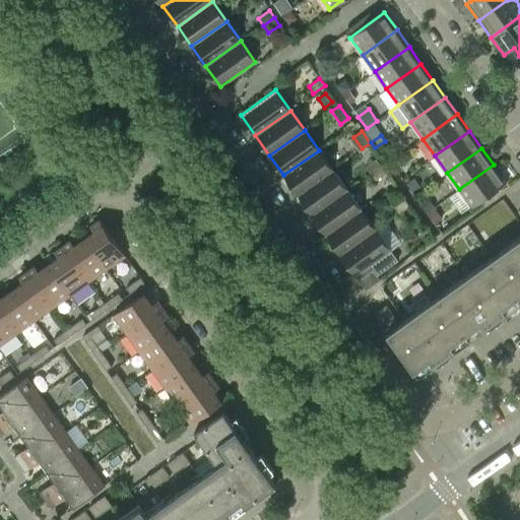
[(298,195),(333,170),(319,150),(283,175),(298,195)]
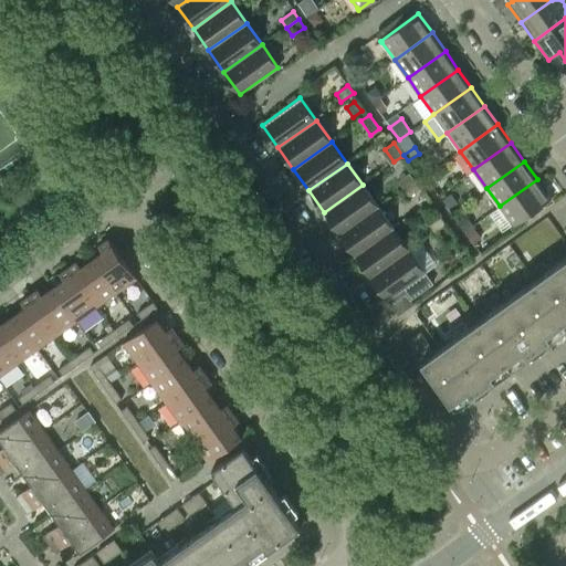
[(409,173),(397,180),(402,188),(415,180),(409,173)]
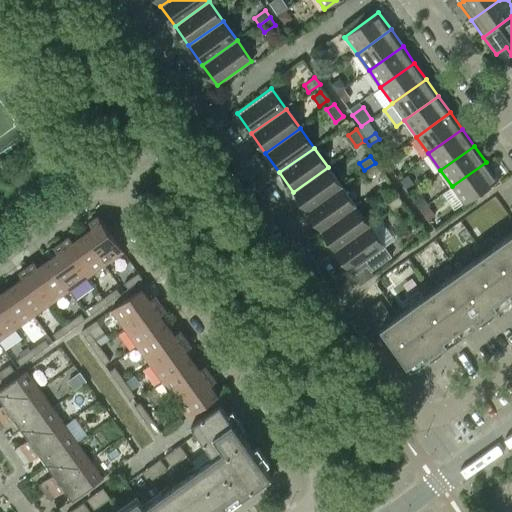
[(486,162),(452,186),(463,202),(463,203),(464,204),(498,180),(486,162)]
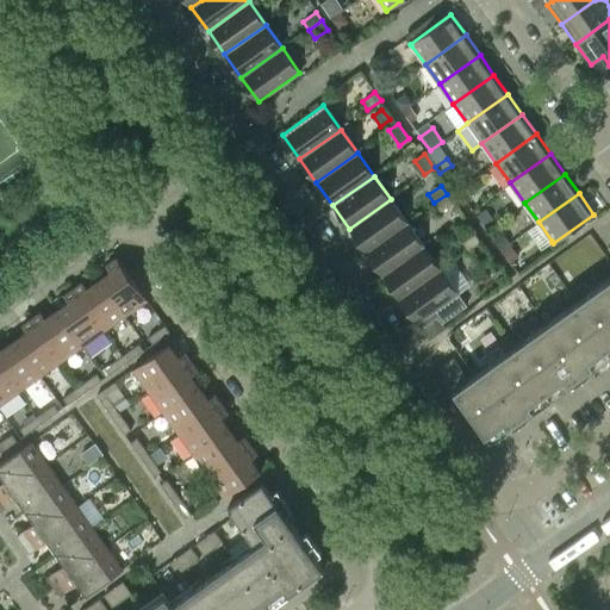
[(453,203),(447,194),(434,203),(440,211),(453,203)]
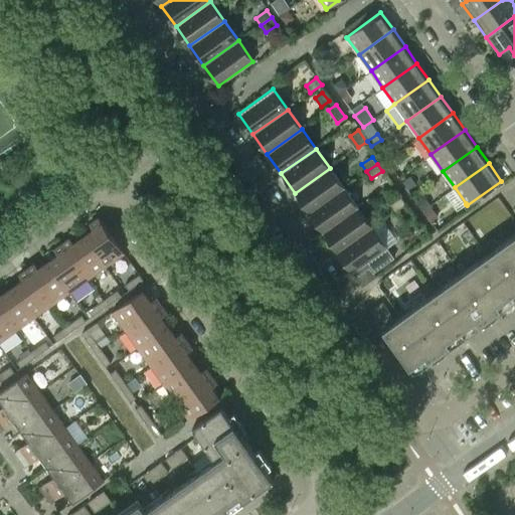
[(309,212),(343,188),(330,168),(295,193),(309,212)]
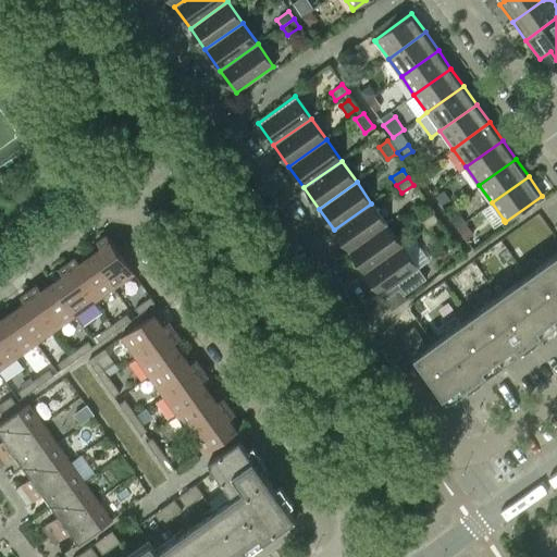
[(349,251),(386,224),(371,203),(334,230),(349,251)]
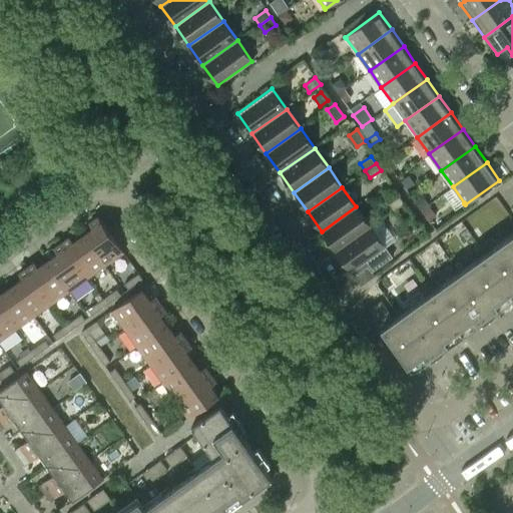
[(399,195),(388,203),(393,210),(404,202),(399,195)]
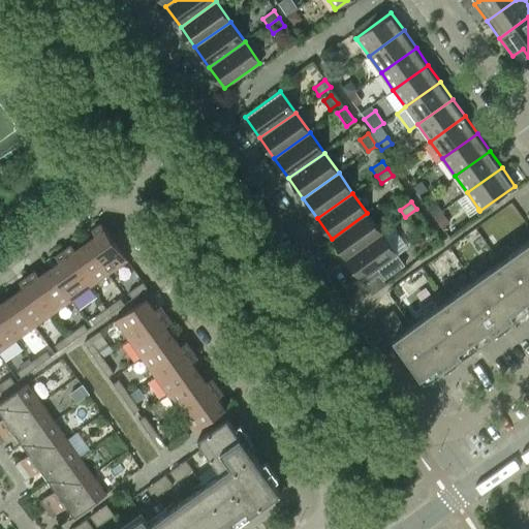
[(528,217),(528,240),(500,261),(528,301),(528,299),(528,212),(527,215),(528,217)]
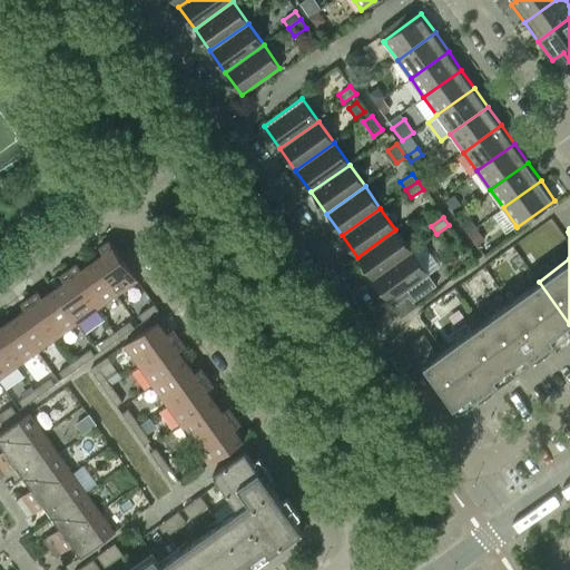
[(395,229),(357,257),(373,278),(411,252),(395,229)]
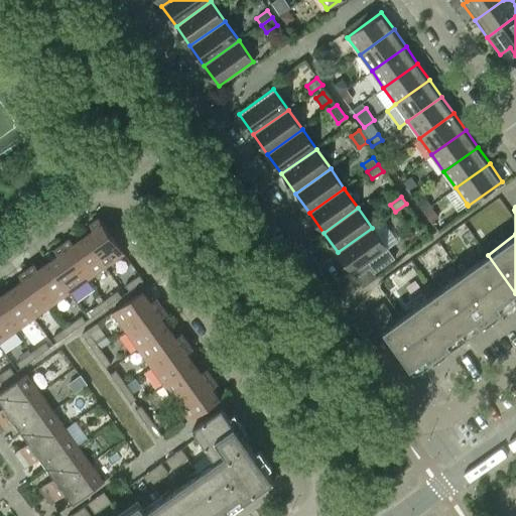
[(93,230),(84,237),(105,267),(124,254),(98,218),(89,224),(93,230)]
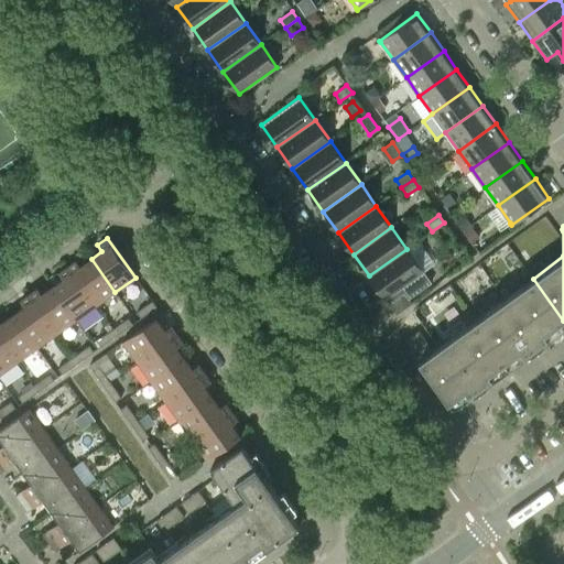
[(407,249),(369,275),(386,299),(423,271),(407,249)]
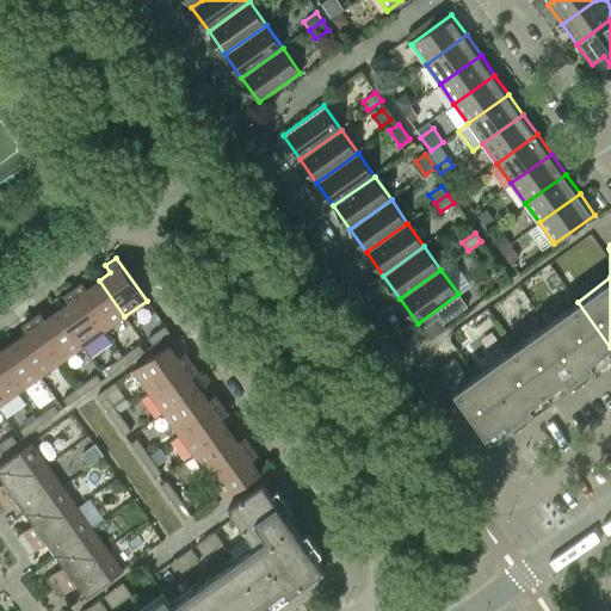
[(124,316),(99,281),(87,289),(82,282),(74,288),(104,332),(124,316)]
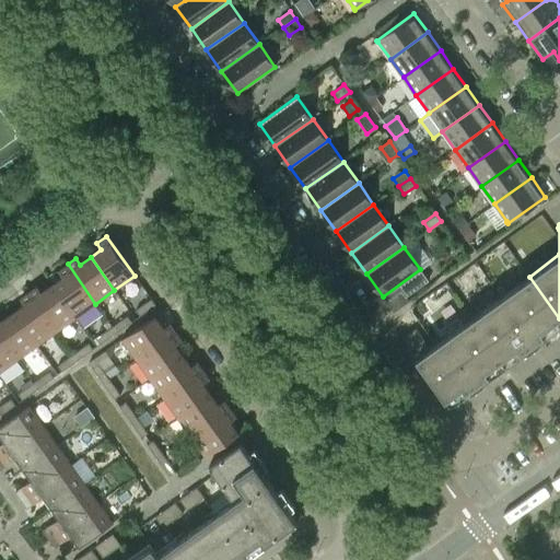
[(95,304),(68,264),(58,270),(62,277),(53,284),(76,317),(95,304)]
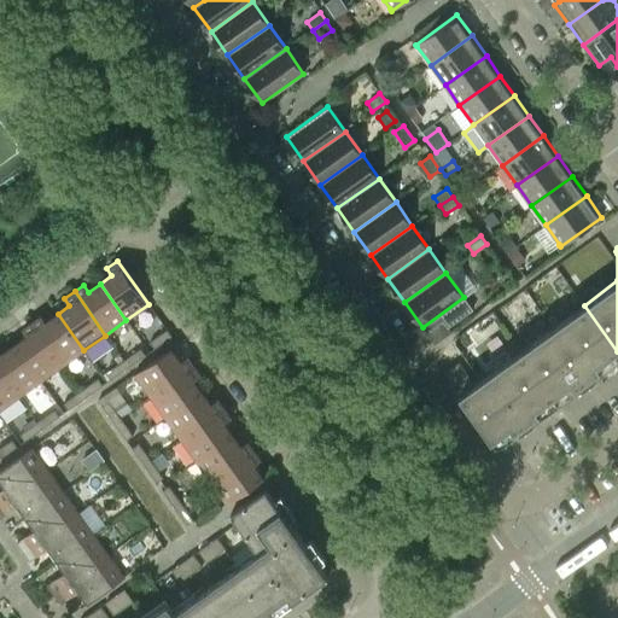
[(435,344),(481,310),(472,299),(443,320),(426,332),(435,344)]
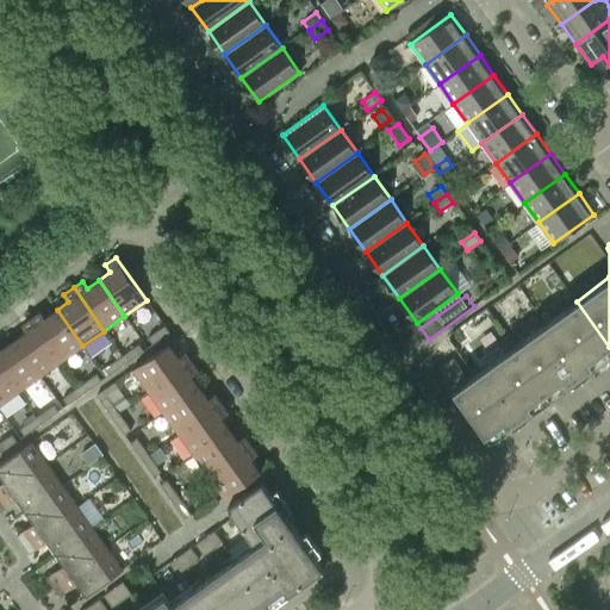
[(577,302),(515,346),(548,390),(565,378),(568,383),(574,388),(586,380),(582,373),(593,365),(590,360),(609,347),(577,302)]
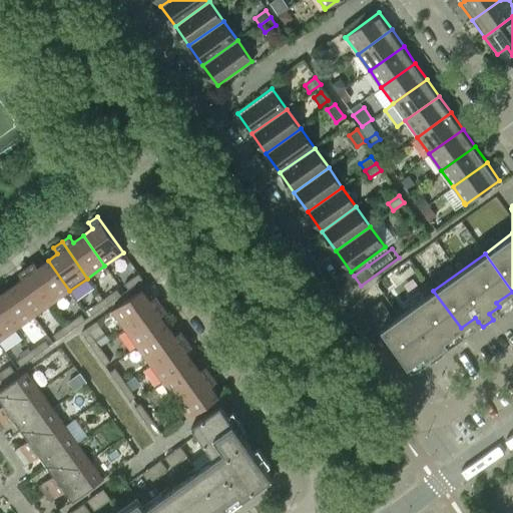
[(34,262),(26,268),(52,304),(69,291),(48,261),(38,268),(34,262)]
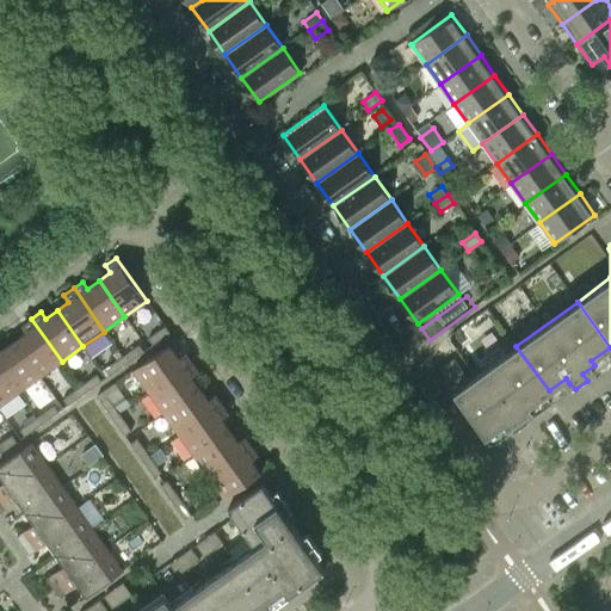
[(26,332),(14,340),(41,377),(62,362),(31,319),(22,326),(26,332)]
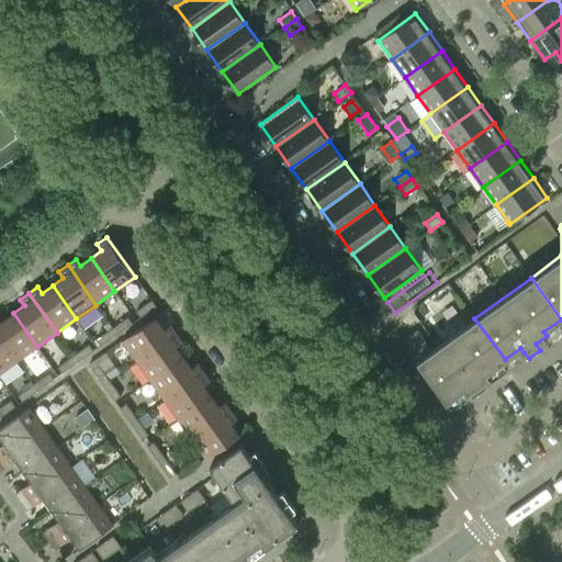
[(136,311),(139,317),(156,305),(152,300),(136,311)]
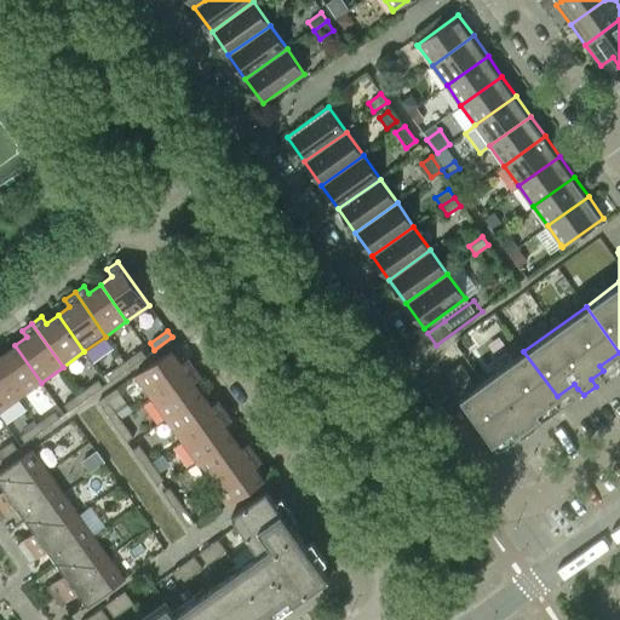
[(0,351),(0,371),(19,399),(41,383),(15,345),(3,355),(0,351)]
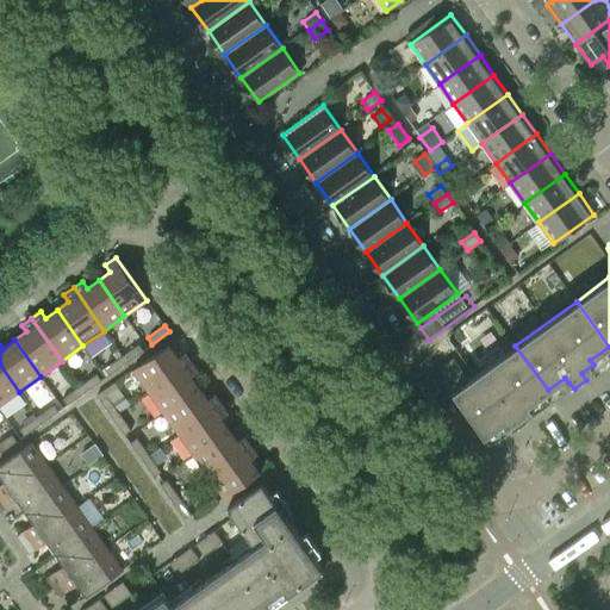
[(138,343),(122,356),(126,362),(143,350),(138,343)]
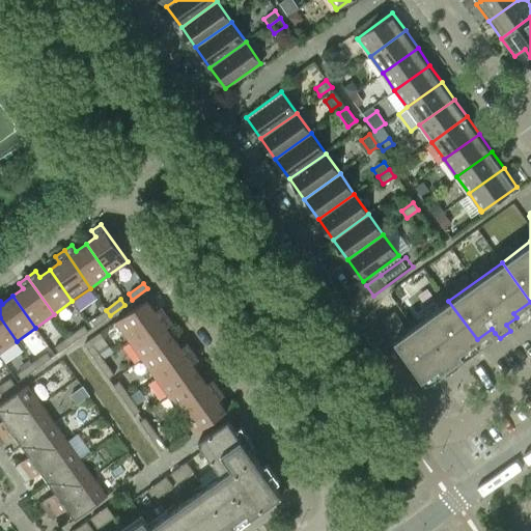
[(146,300),(115,322),(129,341),(166,314),(160,306),(155,310),(146,300)]
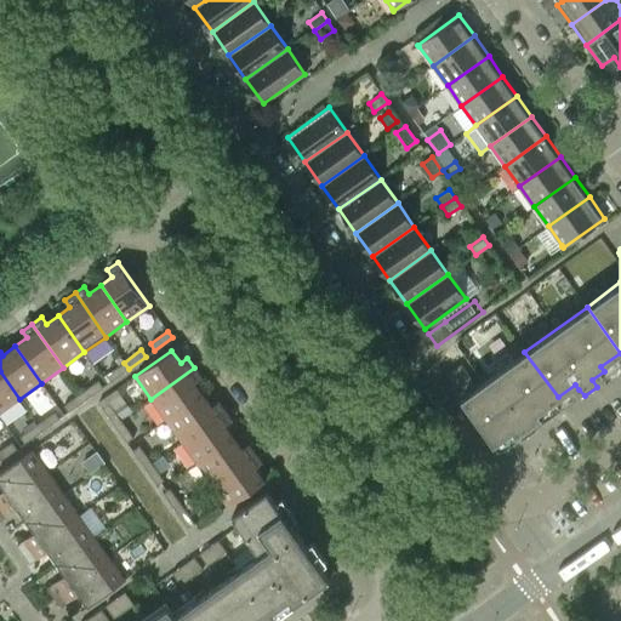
[(524,352),(482,382),(477,386),(461,364),(446,375),(494,442),(513,428),(517,433),(518,433),(523,439),(535,431),(530,425),(542,415),(539,410),(558,397),(524,352)]
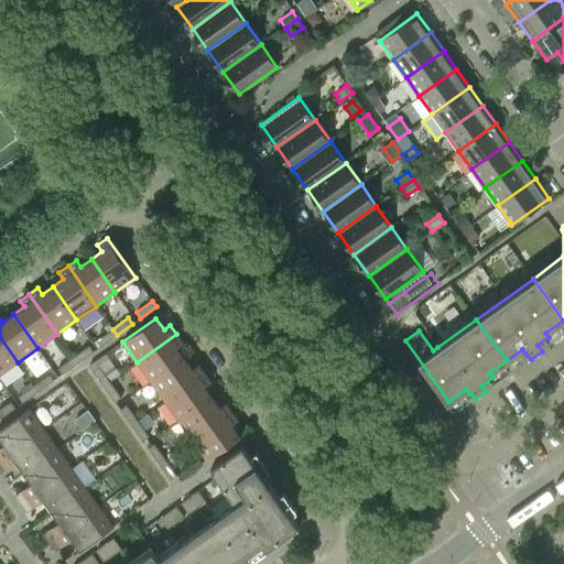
[(96,340),(100,346),(117,335),(112,329),(96,340)]
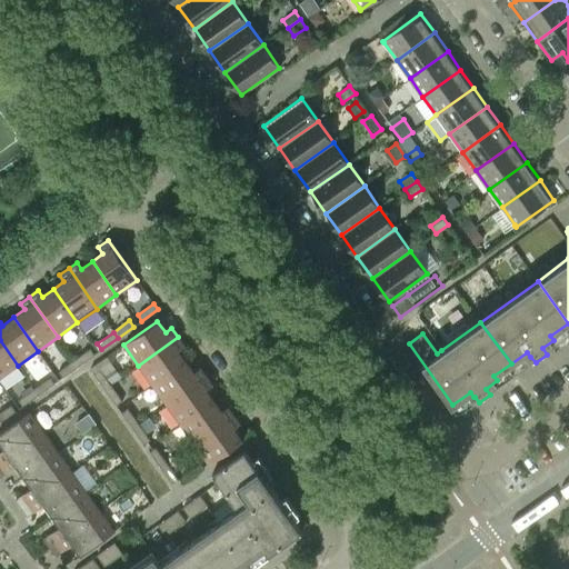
[(178,337),(138,366),(152,385),(186,361),(178,350),(185,346),(178,337)]
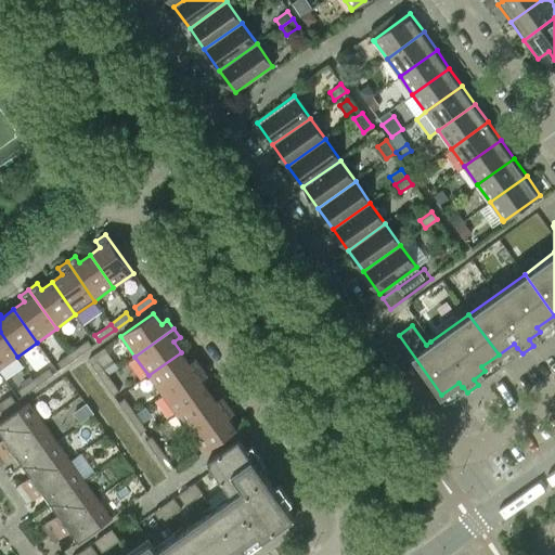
[(0,368),(17,357),(0,332),(0,368)]
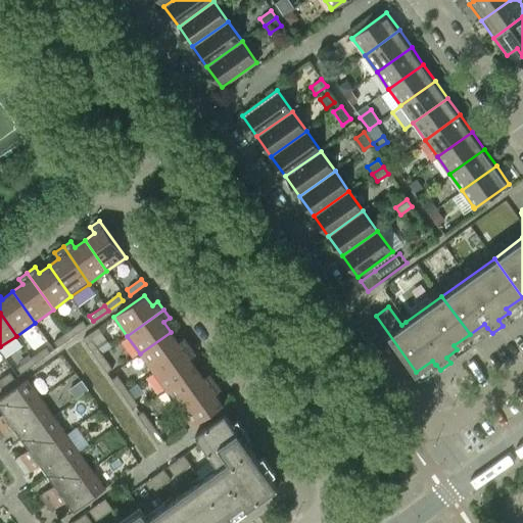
[(83,321),(68,331),(73,336),(87,326),(83,321)]
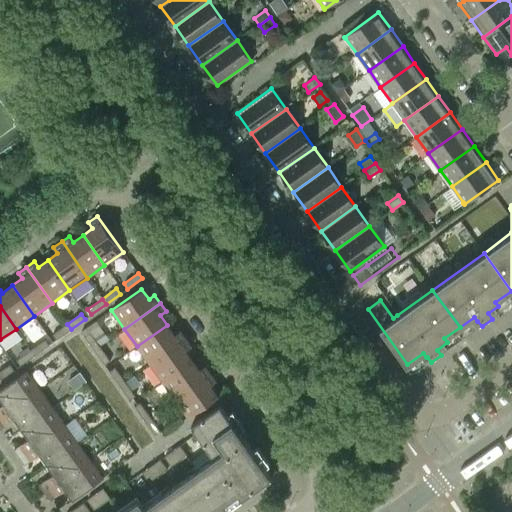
[(52,334),(56,340),(71,329),(67,324),(52,334)]
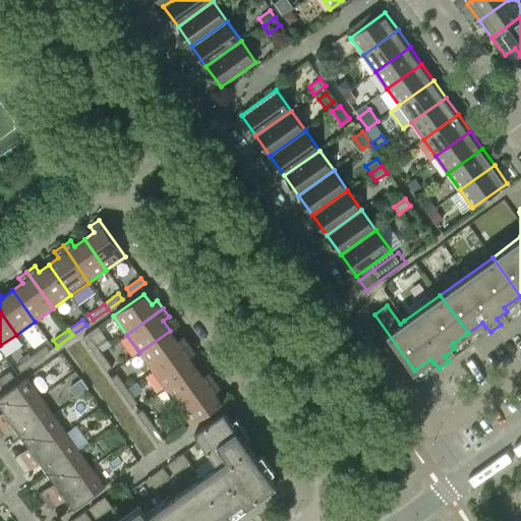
[(170,331),(139,352),(152,370),(188,344),(183,336),(177,340),(170,331)]
